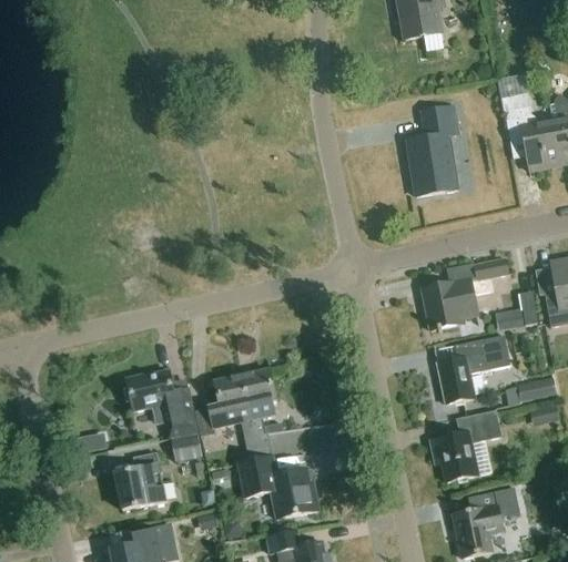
[(398,0),(405,37),(442,31),(437,3),(444,2),(444,0),(398,0)]
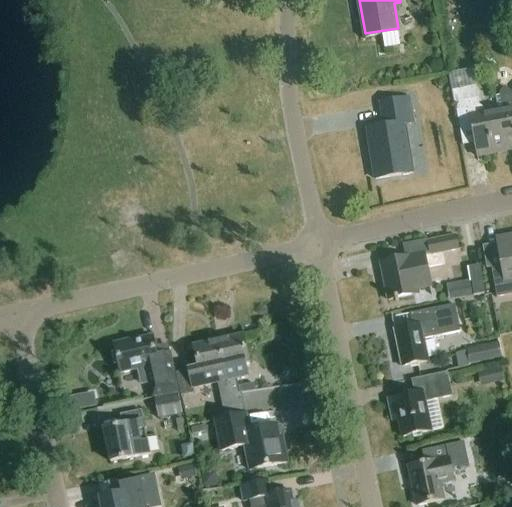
[(452,89),(454,99),(455,103),(460,129),(471,127),(476,153),(505,148),(498,108),(479,111),(479,109),(482,104),(478,102),(474,83),(460,86),(460,87),(452,89)]
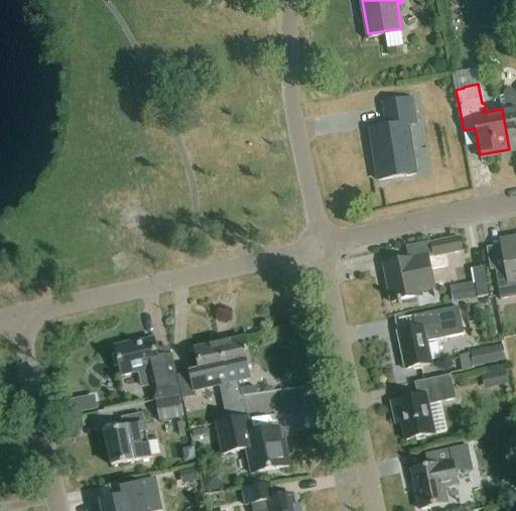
[(515,89),(515,90),(508,84),(503,90),(504,93),(500,94),(502,109),(509,149),(515,147),(515,89)]
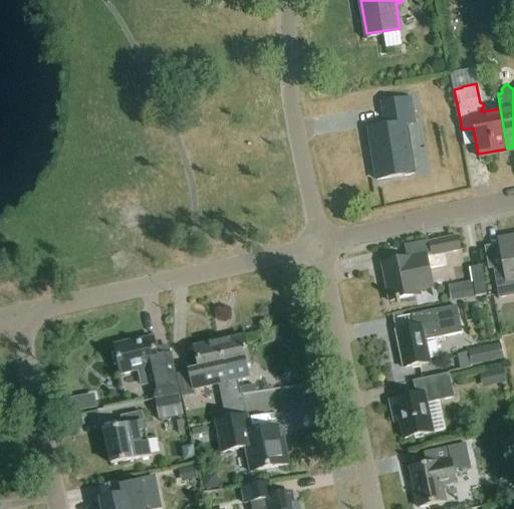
[(416,119),(412,94),(380,99),(384,123),(368,125),(376,177),(414,171),(406,121),(416,119)]
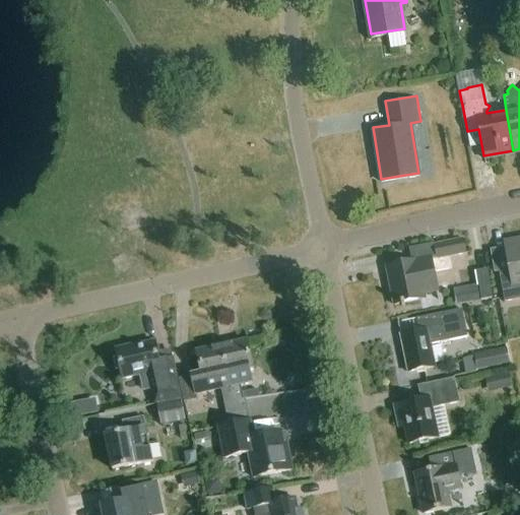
[(394,302),(419,297),(418,291),(437,285),(433,268),(451,265),(448,253),(465,250),(462,236),(433,243),(436,255),(431,256),(430,256),(415,259),(415,258),(386,264),(394,302)]
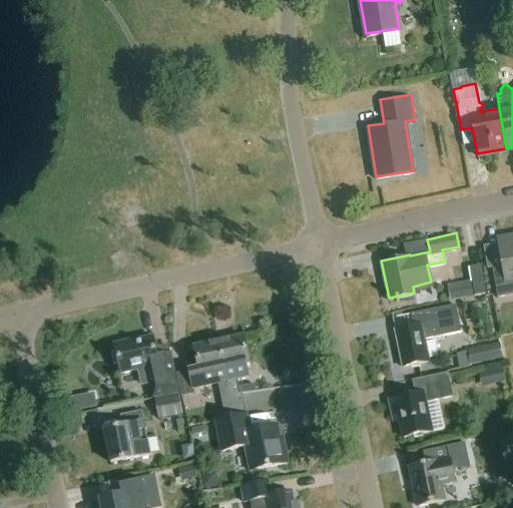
[(512,233),(497,237),(502,264),(491,266),(497,296),(512,292),(512,233)]
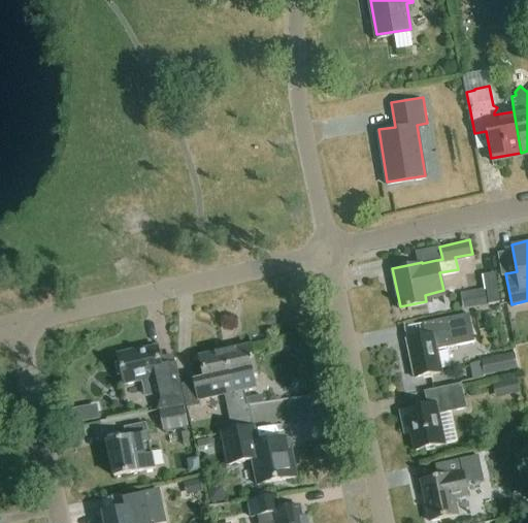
[(460,290),(464,306),(500,299),(494,270),(483,272),(486,285),(460,290)]
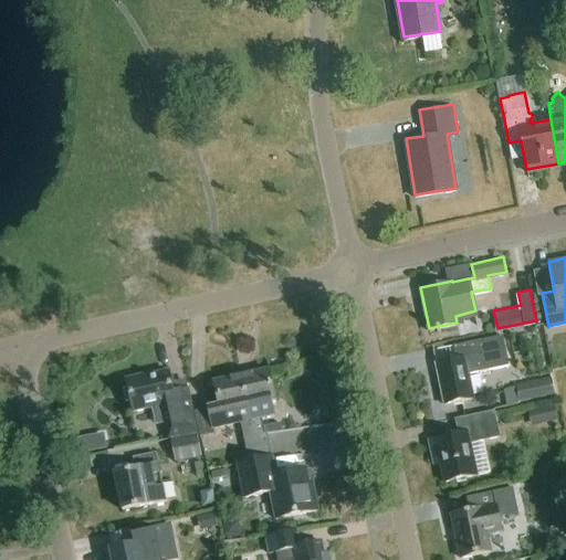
[(503,334),(481,338),(454,344),(457,356),(437,360),(446,401),(474,395),(473,392),(483,390),(479,368),(509,361),(503,334)]
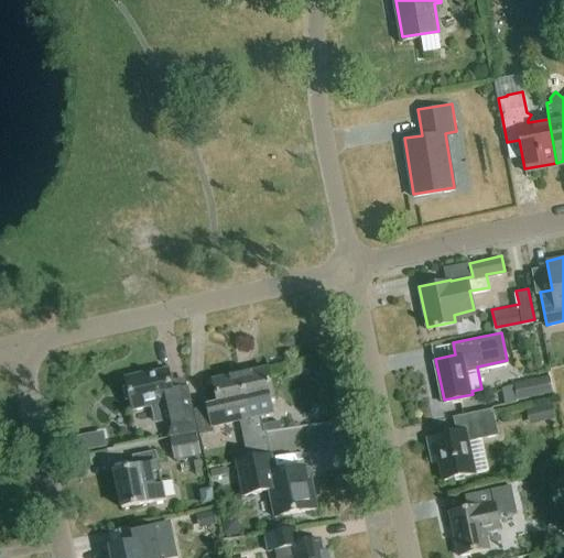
[(243,433),(246,445),(269,440),(266,428),(264,428),(262,422),(261,413),(273,411),(270,396),(274,395),(268,365),(241,371),(248,401),(253,430),(243,433)]
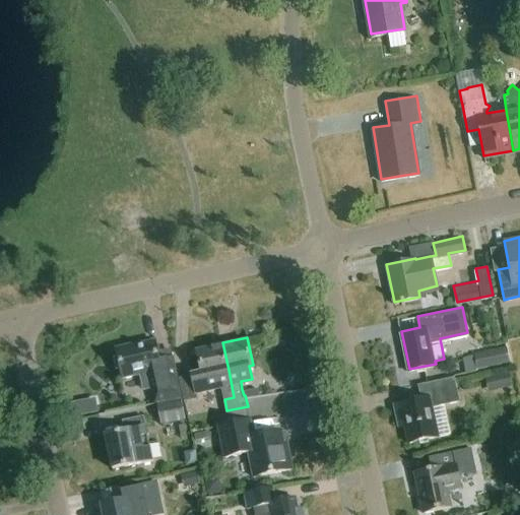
[(124,375),(139,372),(143,386),(150,385),(153,400),(181,394),(171,350),(158,353),(155,340),(139,344),(138,340),(117,345),(124,375)]
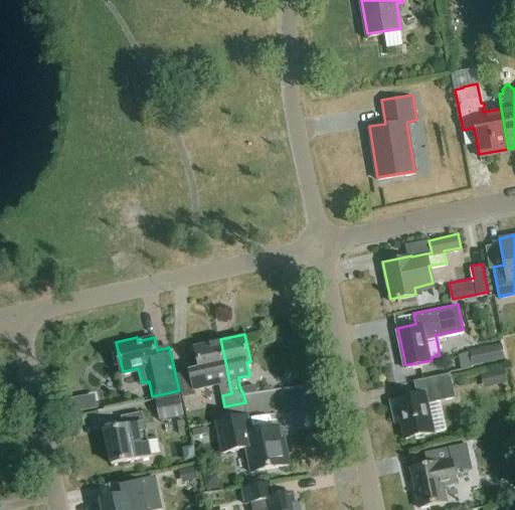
[(189,369),(193,386),(219,381),(222,395),(231,393),(226,366),(220,339),(195,344),(199,366),(189,369)]
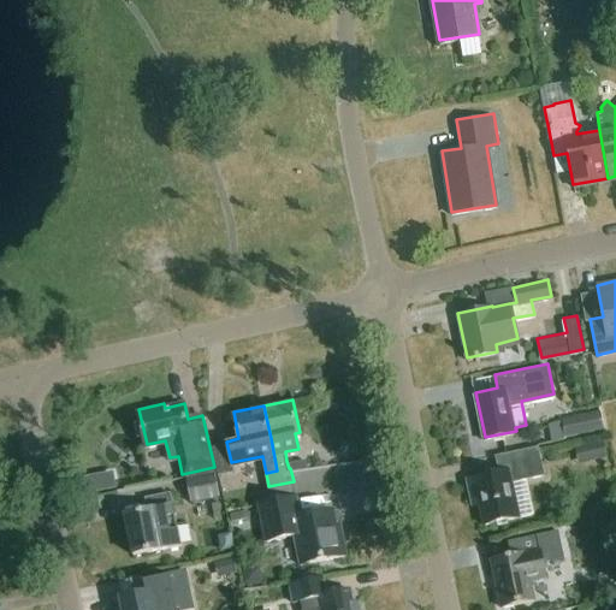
[(561,415),(564,434),(604,426),(599,407),(561,415)]
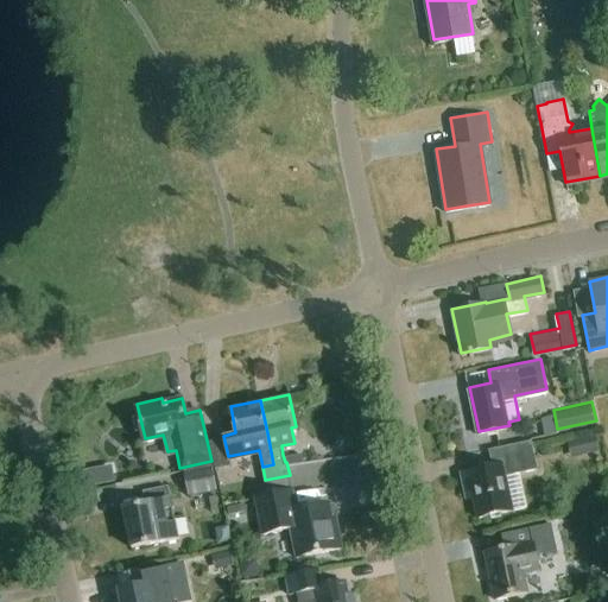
[(595,432),(567,438),(570,454),(597,448),(595,432)]
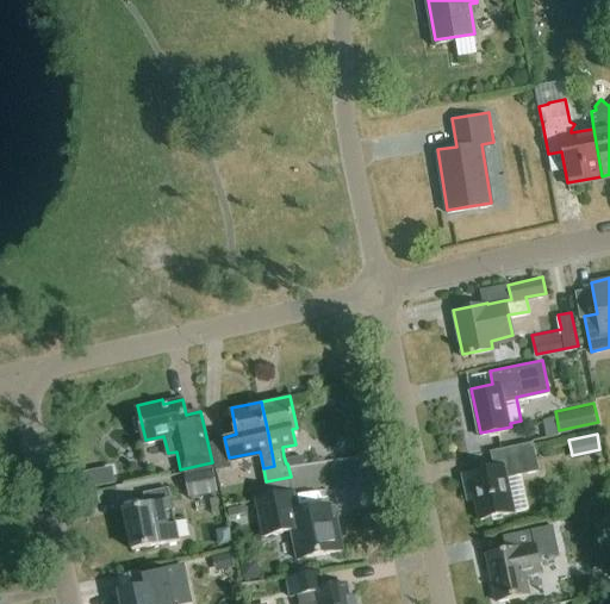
[(508,477),(540,469),(534,441),(490,449),(493,467),(471,472),(480,517),(515,510),(508,477)]
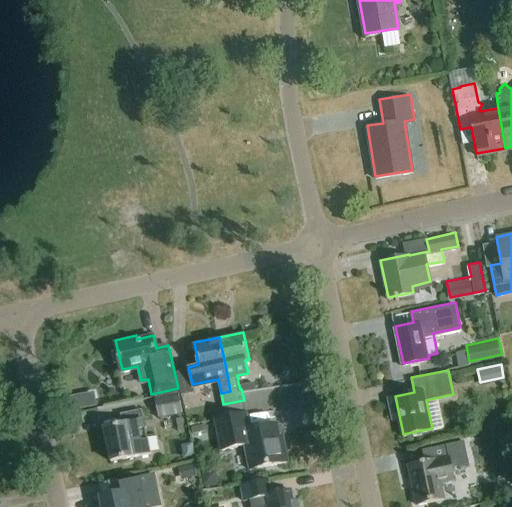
[(253,380),(238,383),(240,389),(241,389),(255,386),(253,380)]
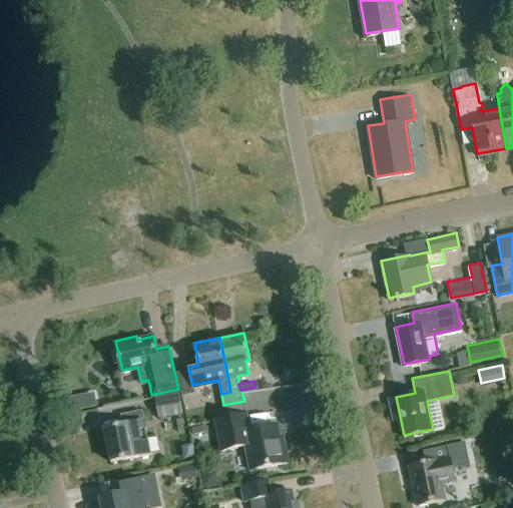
[(178,390),(155,395),(159,415),(182,411),(178,390)]
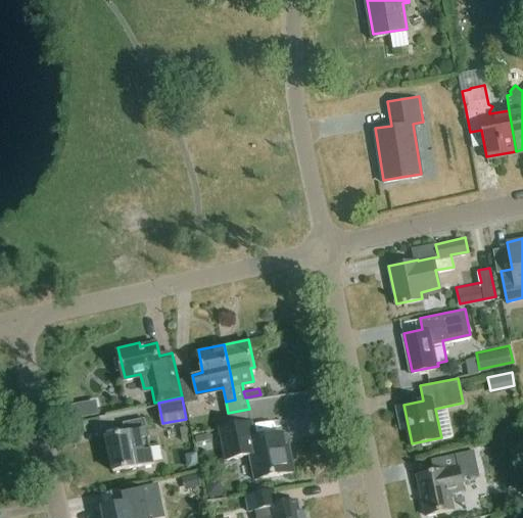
[(81,401),(64,404),(66,418),(83,415),(81,401)]
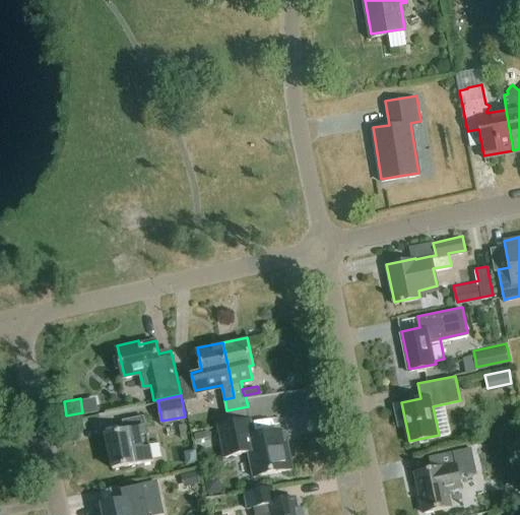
[(226,410),(215,413),(224,454),(249,449),(254,473),(290,466),(287,451),(286,450),(281,428),(253,434),(248,406),(226,410)]
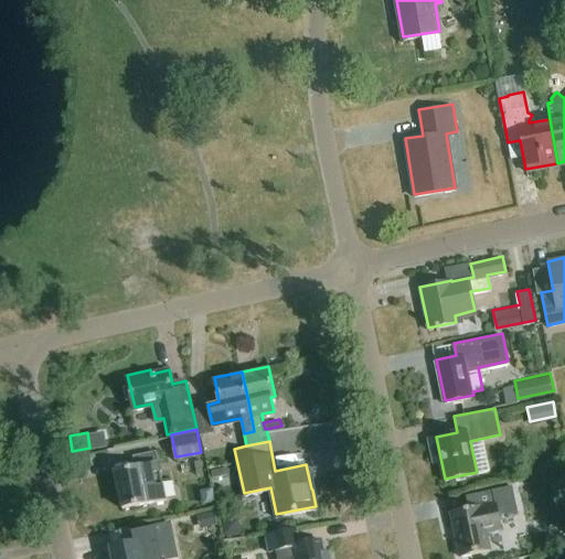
[(120,505),(164,496),(155,448),(131,452),(134,464),(113,469),(120,505)]
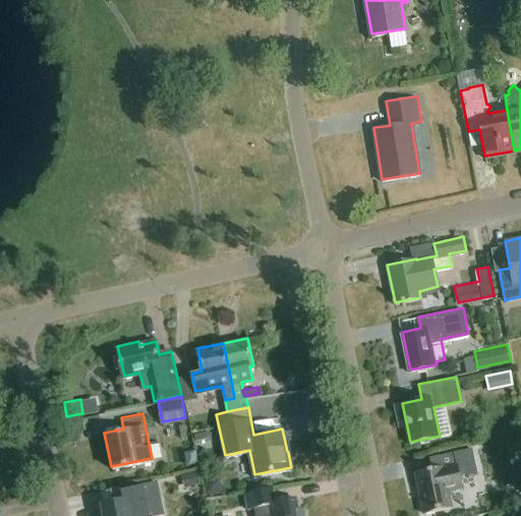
[(455,451),(431,456),(433,468),(416,472),(424,511),(452,506),(449,491),(462,488),(460,479),(464,478),(463,473),(476,470),(472,448),(463,449),(455,451)]
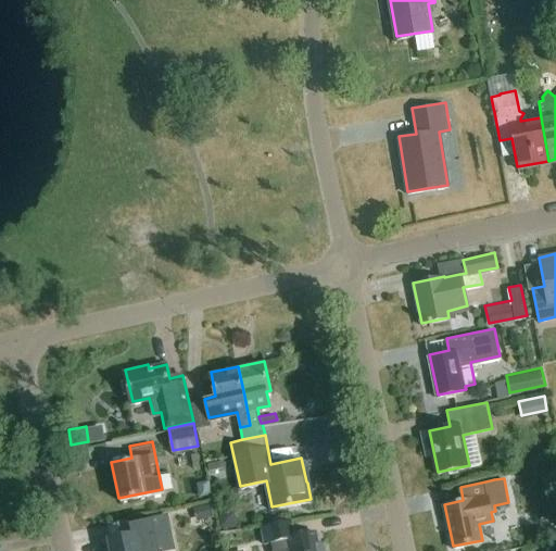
[(211,501),(193,505),(197,520),(214,515),(211,501)]
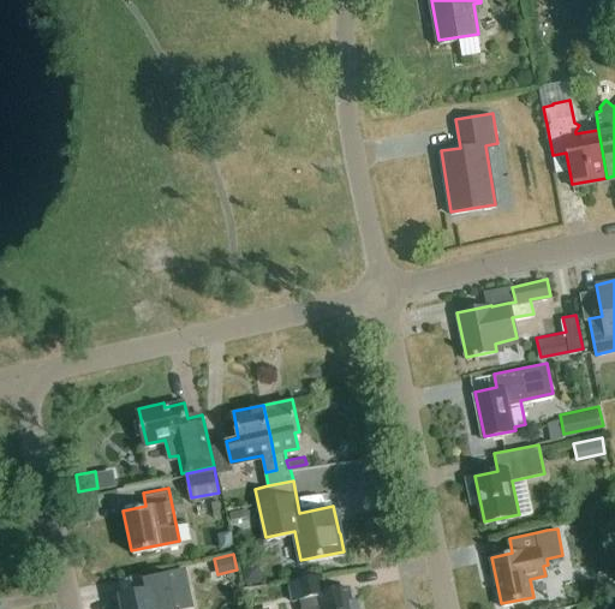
[(121,592),(124,608),(177,608),(192,607),(184,566),(167,569),(143,574),(145,587),(121,592)]
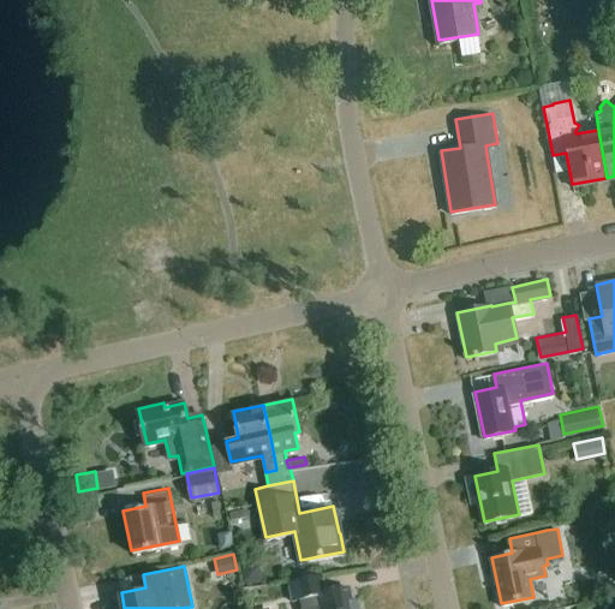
[(252,566),(244,567),(246,583),(261,580),(260,572),(252,566)]
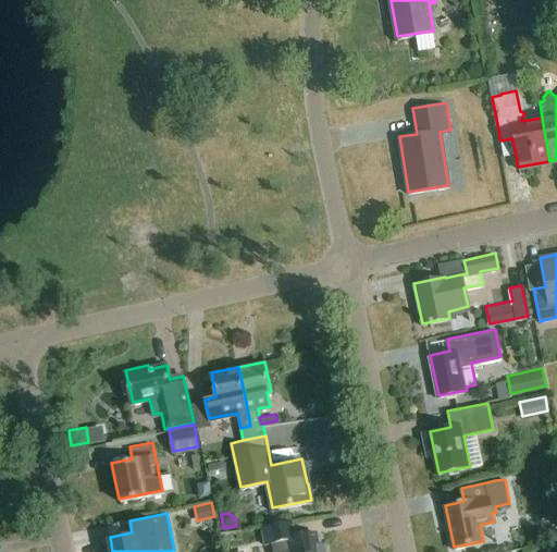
[(324,551),(323,542),(318,543),(316,531),(294,536),(291,520),(261,526),(264,543),(271,542),(272,551),(324,551)]
